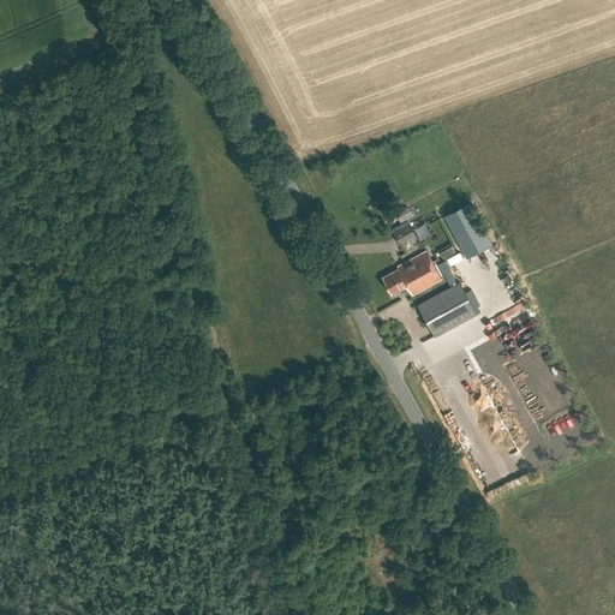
[(470,201),(443,215),(467,257),(493,244),(470,201)]
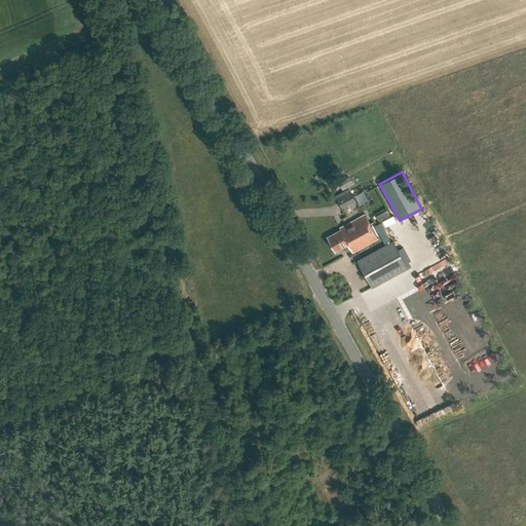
[(348,192),(337,198),(341,209),(353,202),(353,201),(349,194),(348,192)]
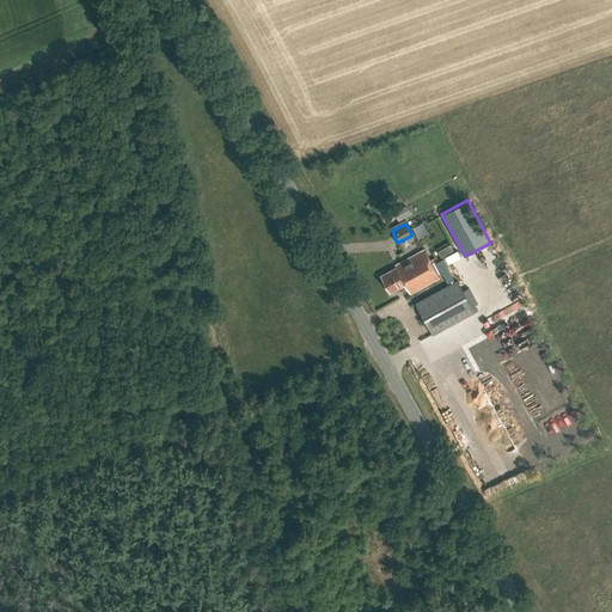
[(396,267),(380,275),(390,291),(404,282),(410,293),(440,276),(424,249),(395,264),(396,267)]
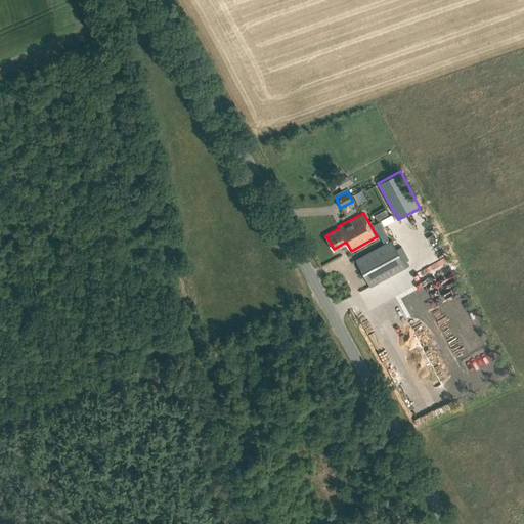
[(383,243),(389,239),(379,221),(374,224),(383,243)]
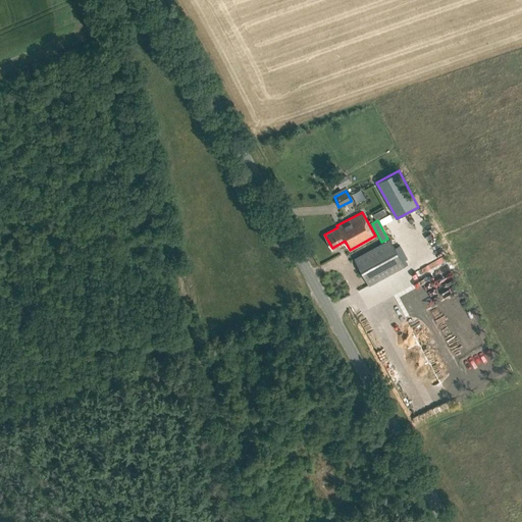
[(390,239),(354,258),(369,285),(405,265),(390,239)]
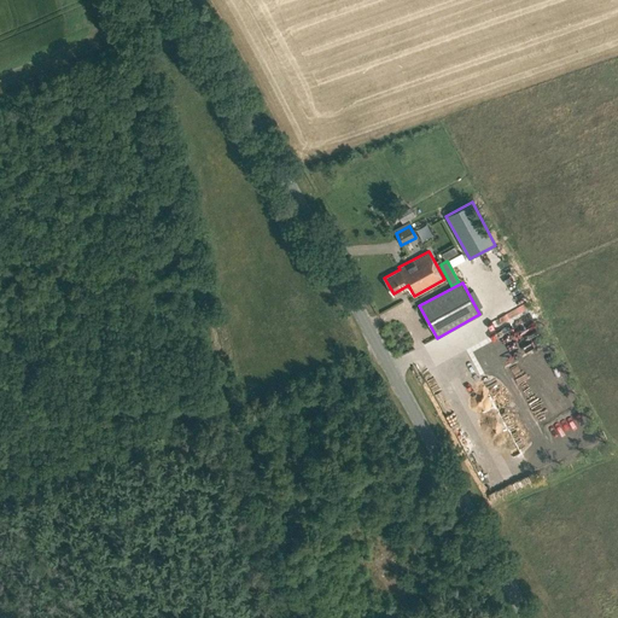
All buildings are outlined.
